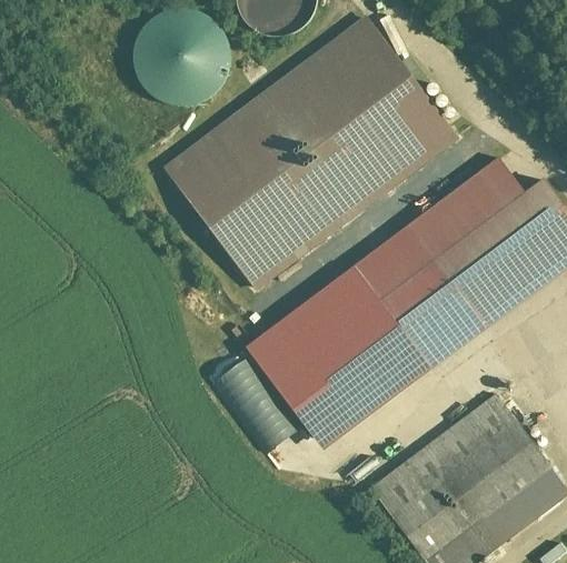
[(249,0),(261,33),(318,12),(312,0),(249,0)]
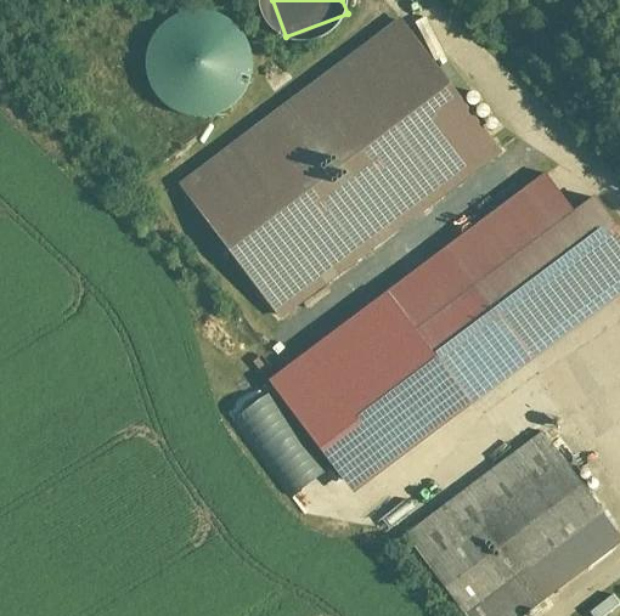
[(146,60),(150,78),(158,94),(173,105),(190,111),(208,112),(225,106),(240,95),(249,80),(253,65),(253,47),(246,32),(235,18),(220,9),(203,5),(186,6),(170,13),(157,26),(148,41),(146,60)]
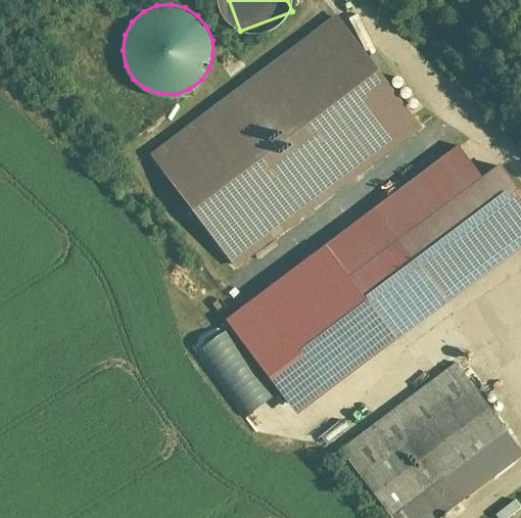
[(336,14),(150,155),(235,268),(422,126),(336,14)]
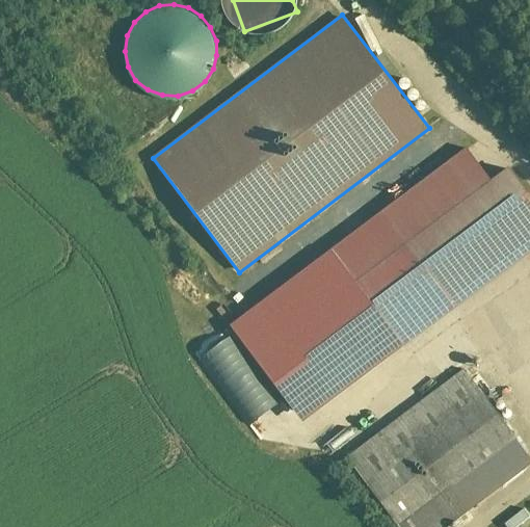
[(468,142),(230,322),(305,421),(529,249),(529,186),(512,163),(494,177),(468,142)]
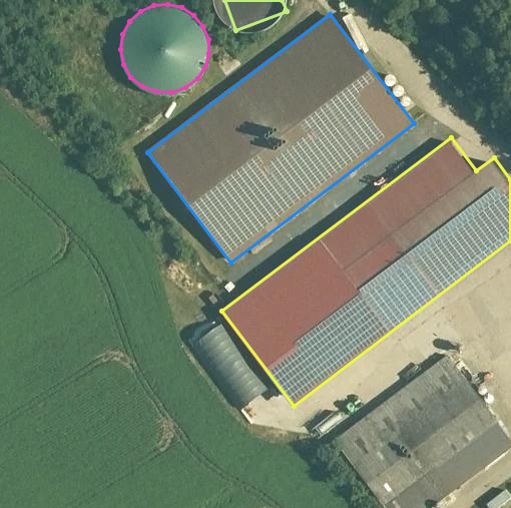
[(510,441),(447,356),(334,440),(385,507),(435,507),(510,451),(510,441)]
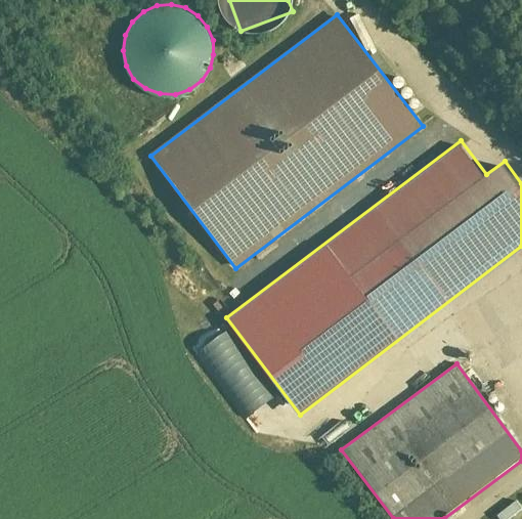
[(521,499),(520,496),(498,512),(503,518),(507,518),(521,508),(521,499)]
